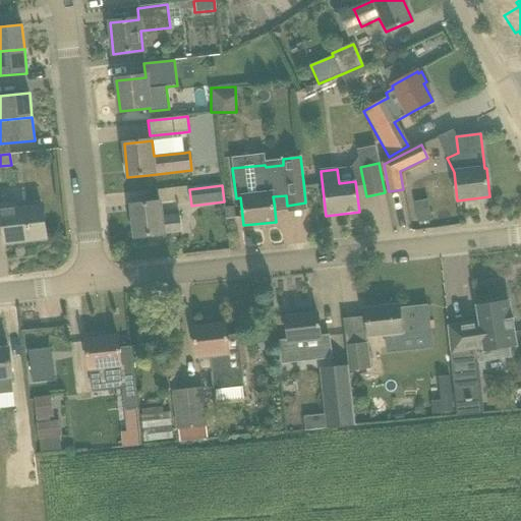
[(428,200),(415,203),(418,223),(432,221),(428,200)]
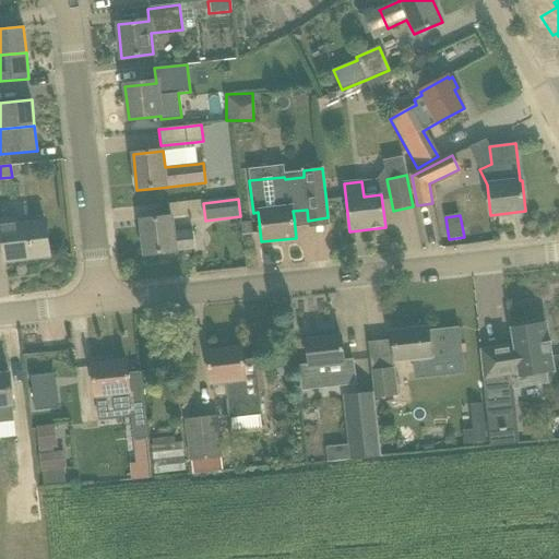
[(171,217),(141,221),(144,254),(195,249),(193,230),(174,233),(171,217)]
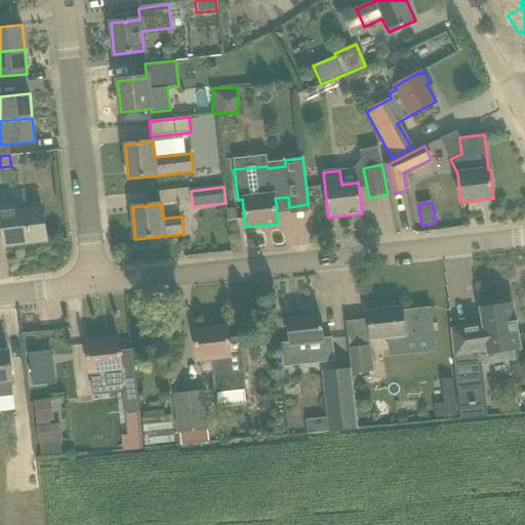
[(0,208),(0,207),(0,236),(4,236),(5,246),(46,241),(42,208),(17,211),(1,213),(0,208)]
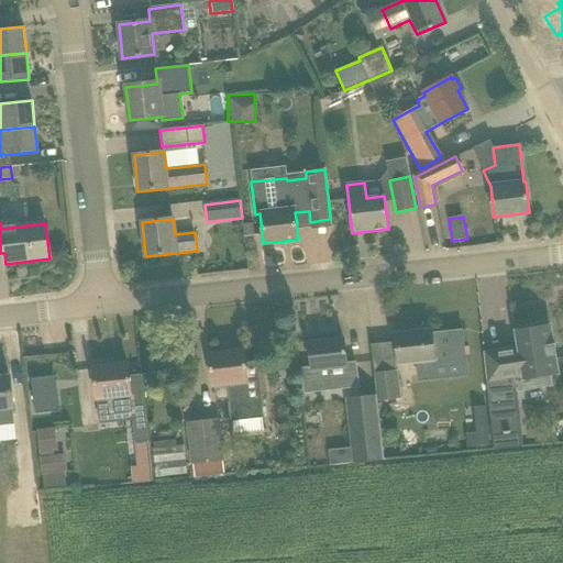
[(518,349),(484,354),(484,363),(490,415),(518,411),(516,390),(551,385),(549,375),(558,374),(554,355),(556,355),(556,354),(555,354),(554,345),(555,345),(554,344),(552,344),(549,326),(543,327),(543,323),(527,326),(528,329),(516,331),(518,349)]
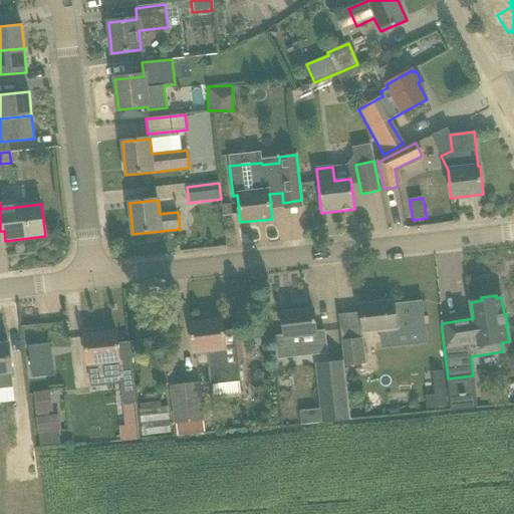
[(394,300),(360,304),(362,324),(363,332),(379,330),(379,333),(380,342),(398,340),(397,331),(425,328),(424,317),(422,302),(394,304),(394,300)]
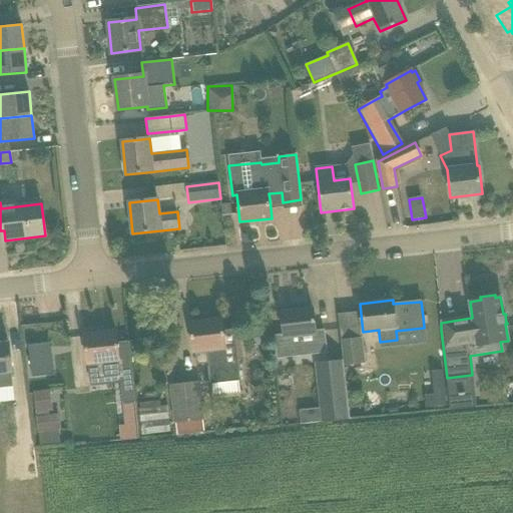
[(284,335),(275,336),(277,359),(328,354),(325,330),(315,331),(313,309),(282,313),(284,335)]
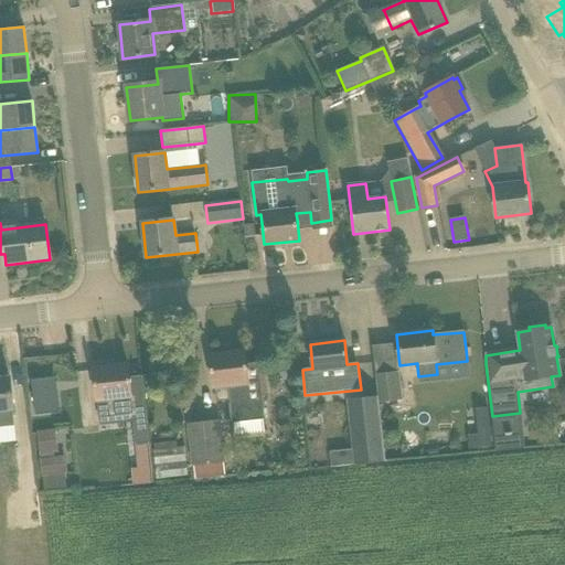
[(227,385),(232,423),(265,419),(258,363),(246,364),(245,352),(210,355),(213,387),(227,385)]
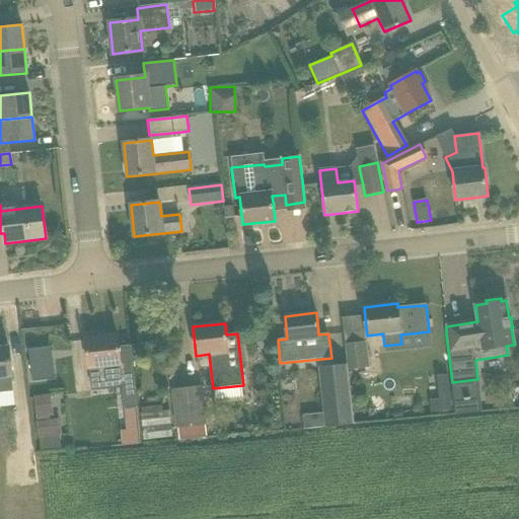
[(88,339),(85,339),(90,384),(121,381),(124,409),(137,408),(131,346),(129,346),(129,347),(119,348),(118,336),(100,338),(100,334),(87,335),(88,339)]
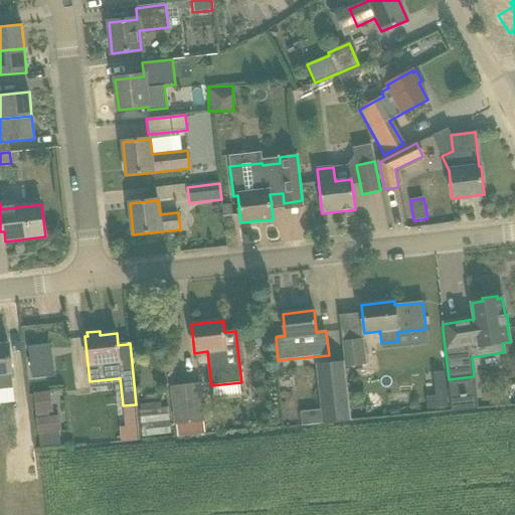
[(254,334),(253,340),(258,346),(264,347),(269,344),(270,337),(267,332),(261,331),(254,334)]
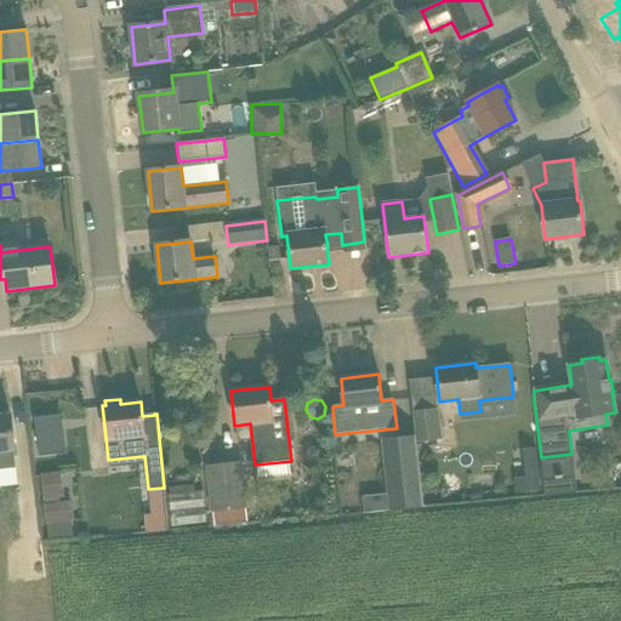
[(415,436),(416,444),(442,440),(438,409),(411,411),(415,436)]
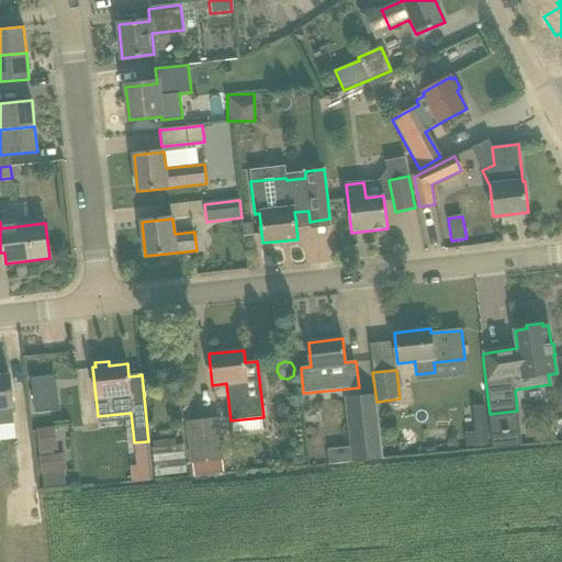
[(0,425),(13,425),(11,407),(12,407),(10,377),(0,377),(0,425)]
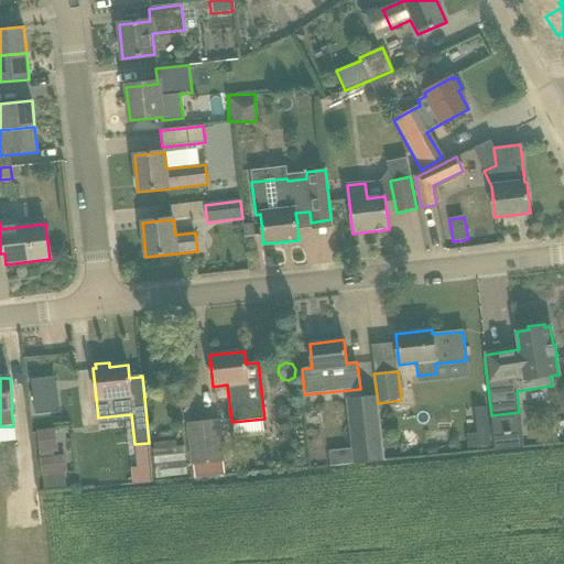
[(31,380),(35,414),(57,412),(53,378),(31,380)]
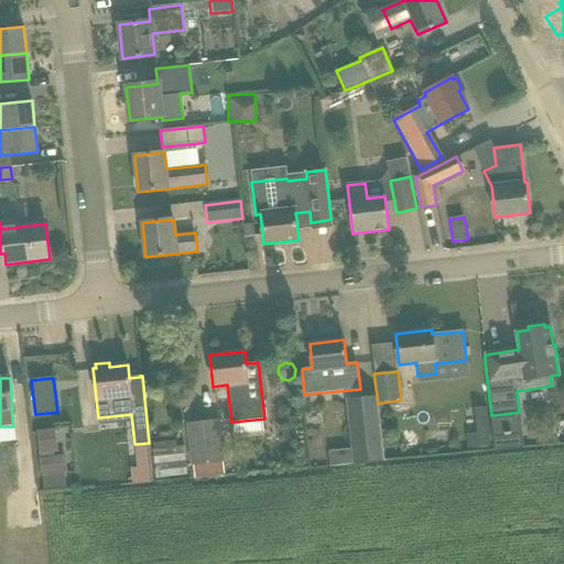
[(360,424),(351,425),(356,464),(384,461),(378,403),(377,403),(377,396),(357,398),(360,424)]
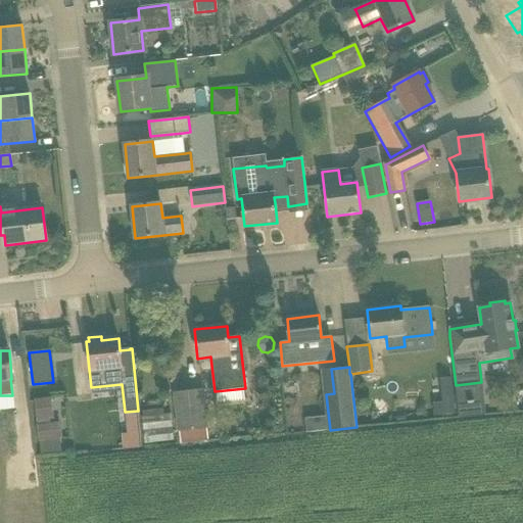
[(179,432),(180,443),(207,440),(202,390),(174,393),(178,432),(179,432)]
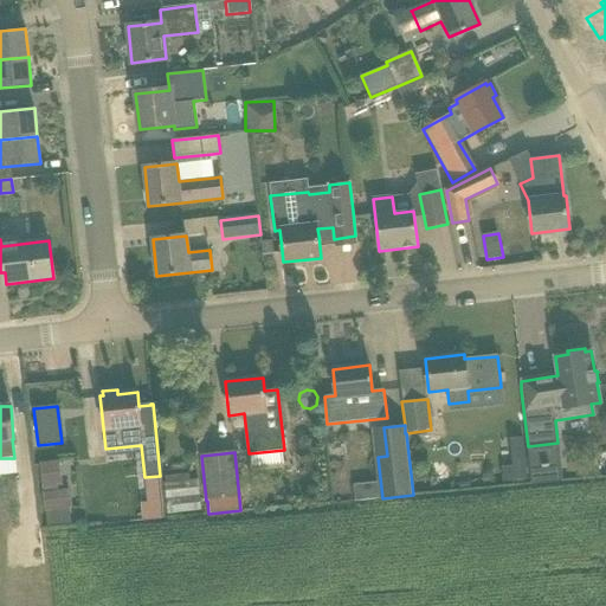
[(59,461),(39,463),(43,487),(63,484),(59,461)]
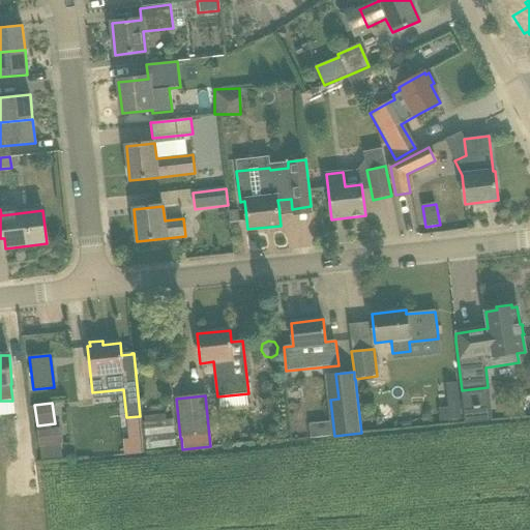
[(460,406),(438,409),(440,421),(462,419),(460,406)]
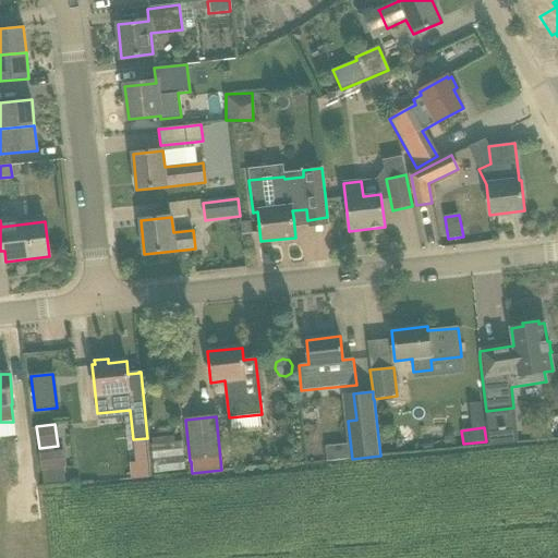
[(516,428),(488,432),(489,446),(514,443),(517,443),(516,428)]
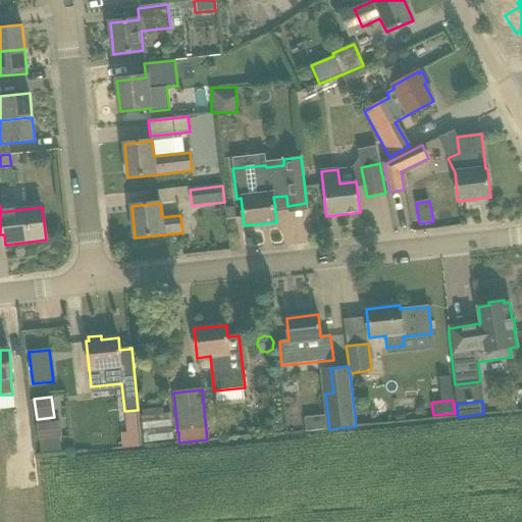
[(139,411),(145,442),(171,437),(165,406),(139,411)]
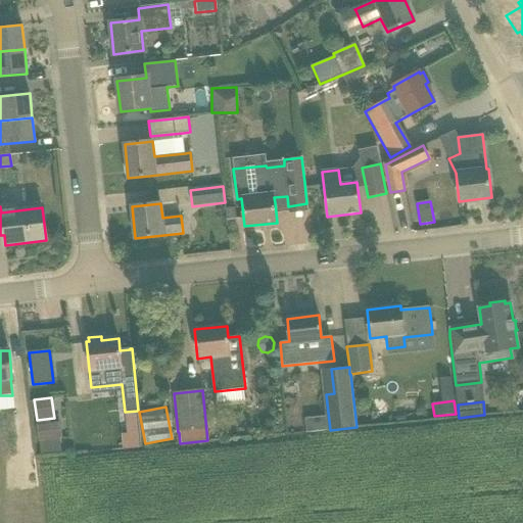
[(60,422),(37,425),(39,441),(62,438),(60,422)]
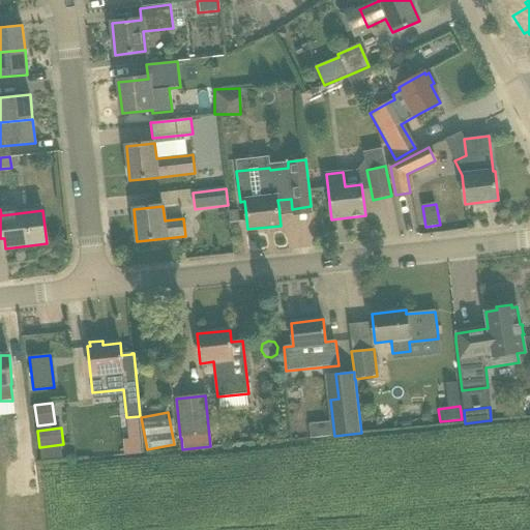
[(124,440),(125,454),(143,453),(142,439),(129,440),(124,440)]
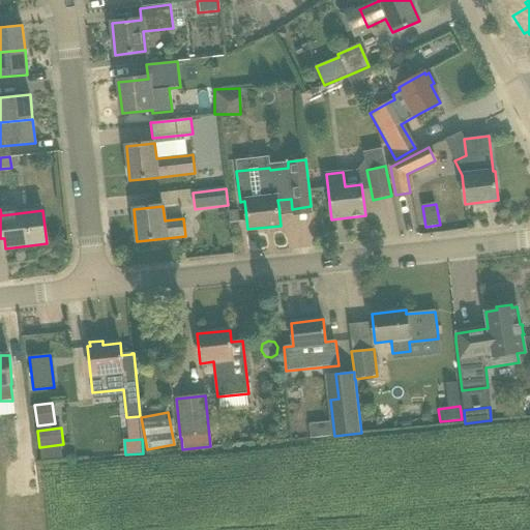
[(25,476),(26,483),(37,481),(34,462),(17,464),(19,477),(25,476)]
